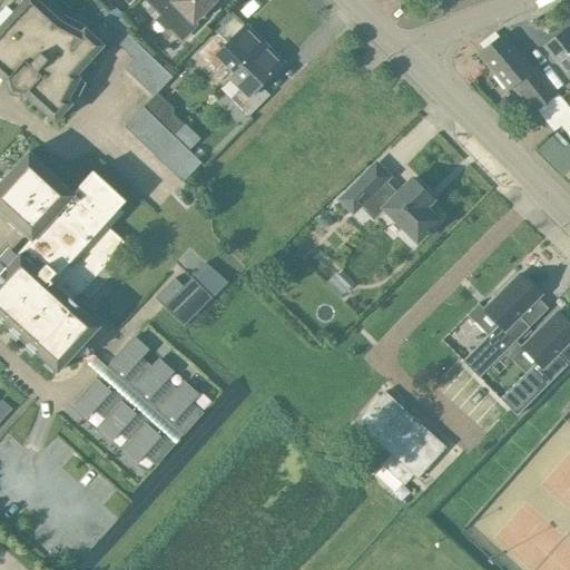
[(86,29),(81,32),(48,36),(8,0),(1,0),(0,1),(0,76),(7,81),(9,78),(11,85),(19,92),(26,94),(26,95),(56,123),(74,104),(69,100),(80,79),(81,78),(78,75),(105,46),(86,29)]
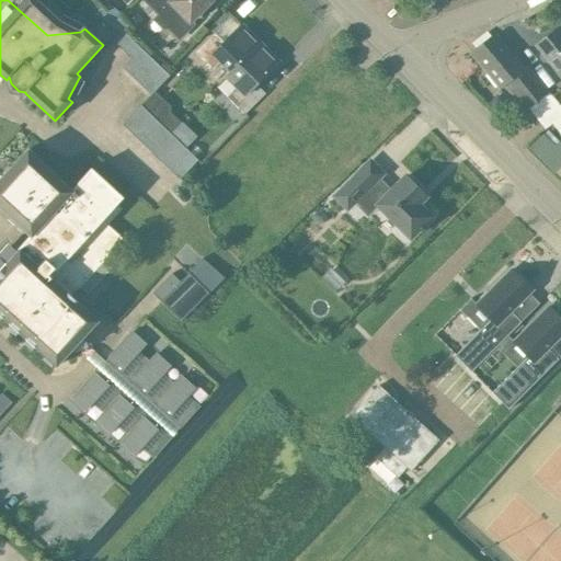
[(8,0),(47,35),(80,32),(59,21),(35,0),(8,0)]
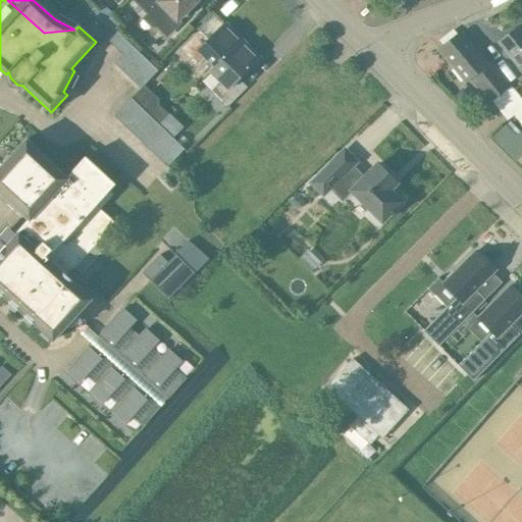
[(73,0),(56,0),(66,8),(73,0)]
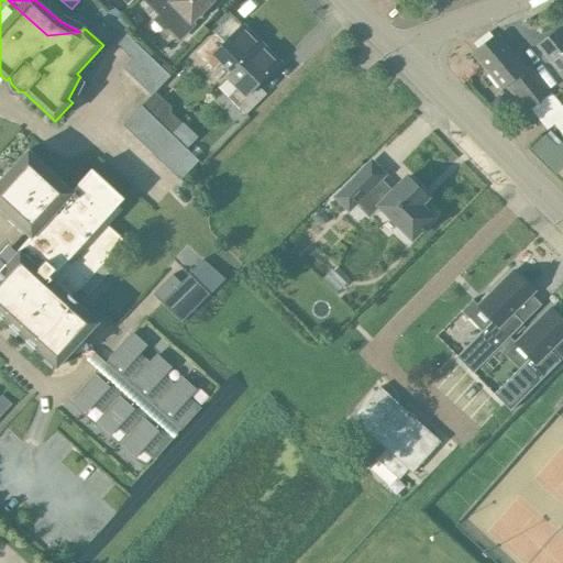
[(111,25),(120,17),(122,14),(108,0),(97,12),(111,26),(111,25)]
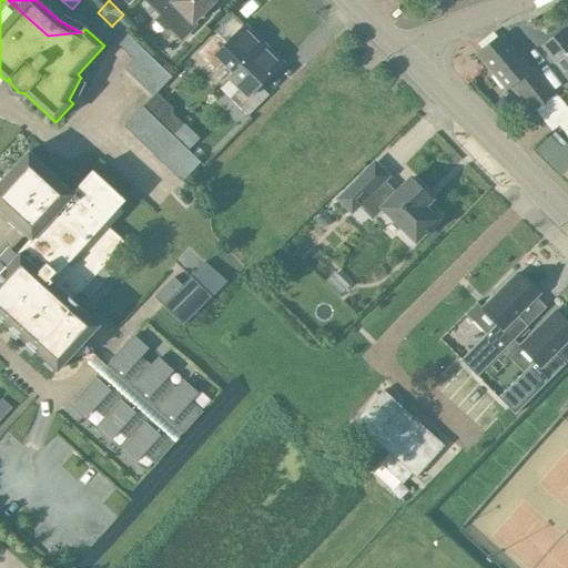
[(144,0),(160,16),(154,20),(164,30),(171,30),(182,41),(199,24),(194,21),(214,0),(144,0)]
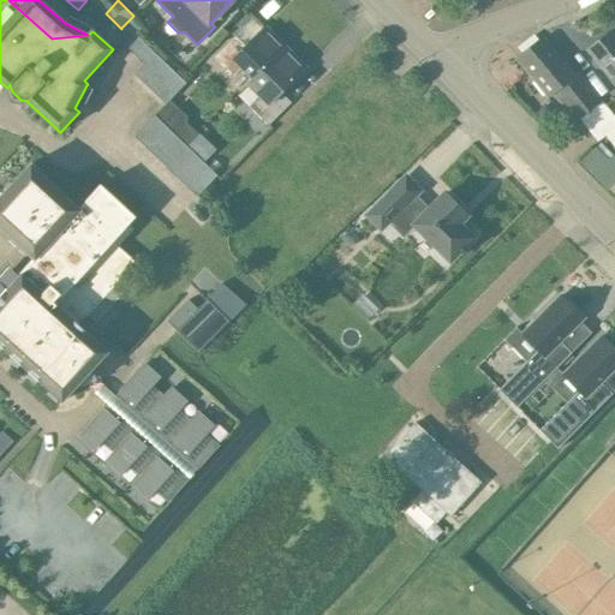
[(131,18),(121,28),(132,37),(136,35),(142,28),(131,18)]
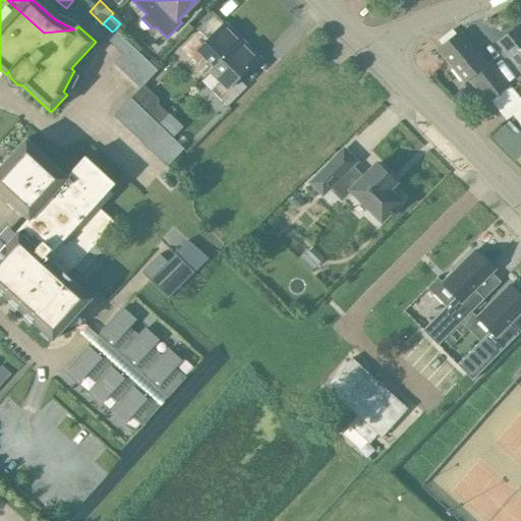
[(211,72),(243,41),(226,23),(222,26),(209,40),(199,32),(182,49),(198,64),(206,58),(215,68),(211,72)]
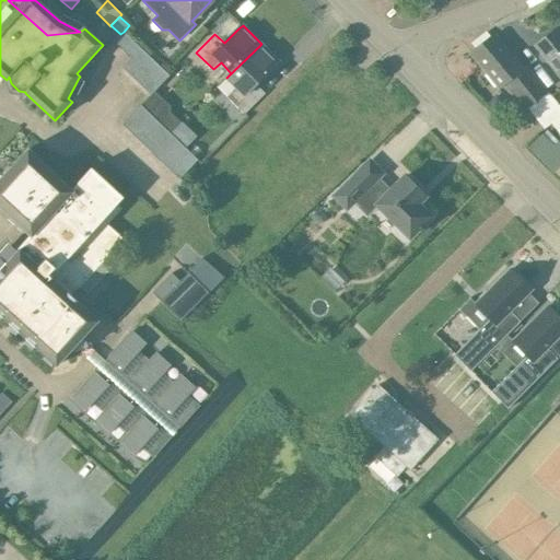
[(559,28),(558,26),(535,44),(559,76),(559,28)]
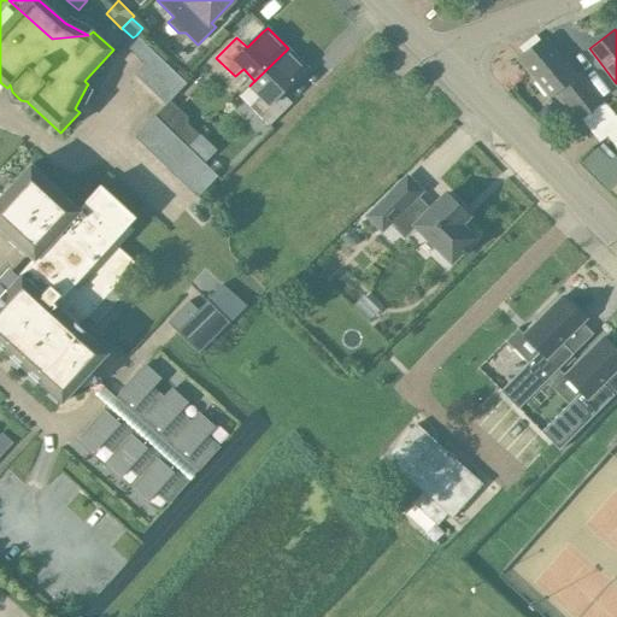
[(135,74),(166,104),(170,100),(187,83),(136,35),(133,37),(125,45),(145,64),(135,74)]
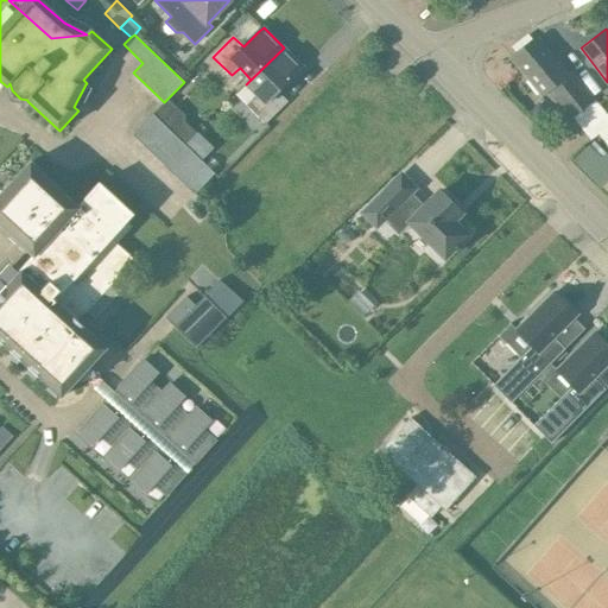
[(607,113),(595,97),(593,99),(571,71),(568,75),(537,36),(512,56),(544,95),(549,92),(571,119),(572,119),(591,141),(599,135),(607,146),(607,156),(595,140),(575,157),(601,188),(605,185),(607,189),(607,113)]
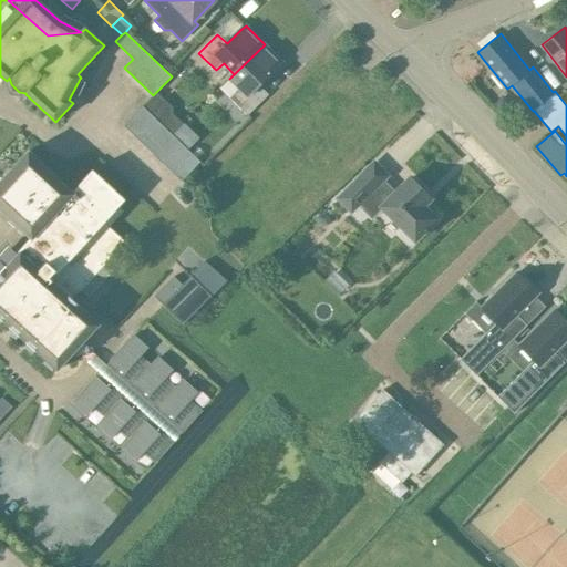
[(265,44),(234,74),(229,79),(239,89),(230,99),(238,105),(243,111),(248,115),(269,94),(259,85),(282,62),(265,44)]
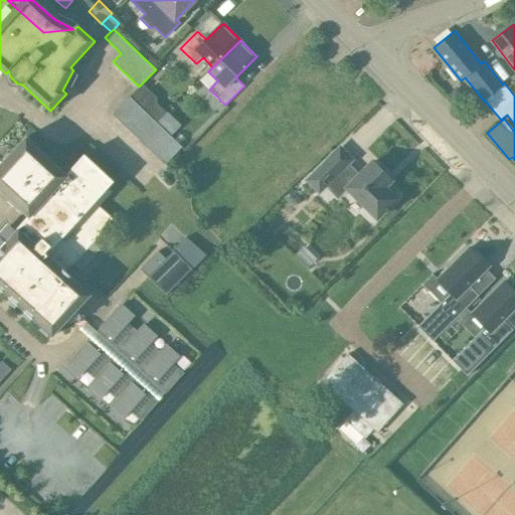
[(142,83),(139,87),(130,97),(157,123),(167,113),(157,104),(157,99),(142,83)]
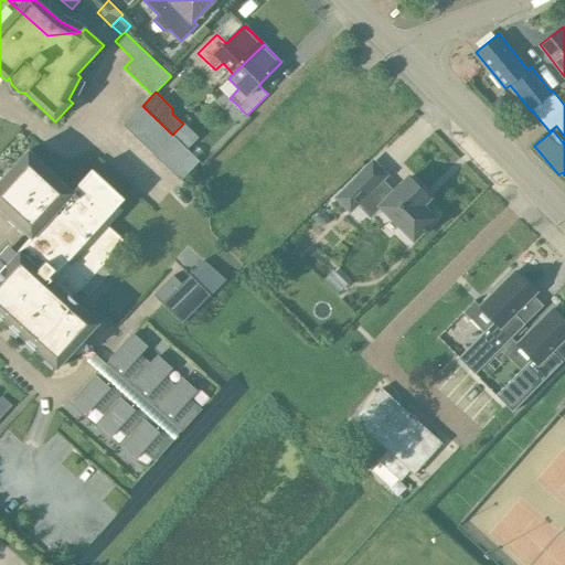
[(187,148),(172,135),(142,106),(124,125),(181,181),(201,161),(199,159),(190,151),(187,148)]
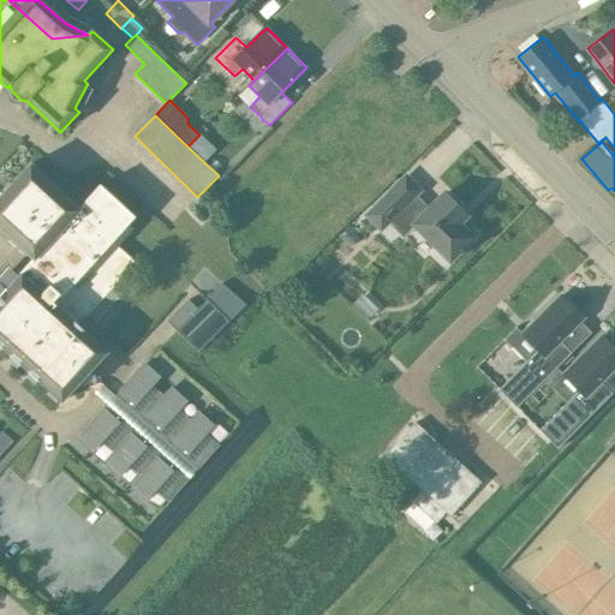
[(199,135),(187,147),(203,161),(214,149),(199,135)]
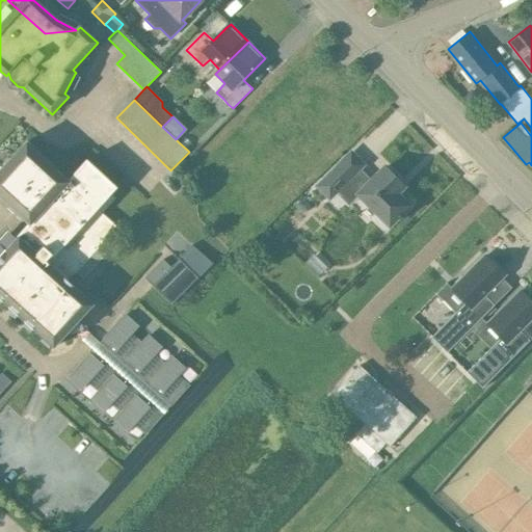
[(183,138),(179,142),(187,150),(191,147),(183,138)]
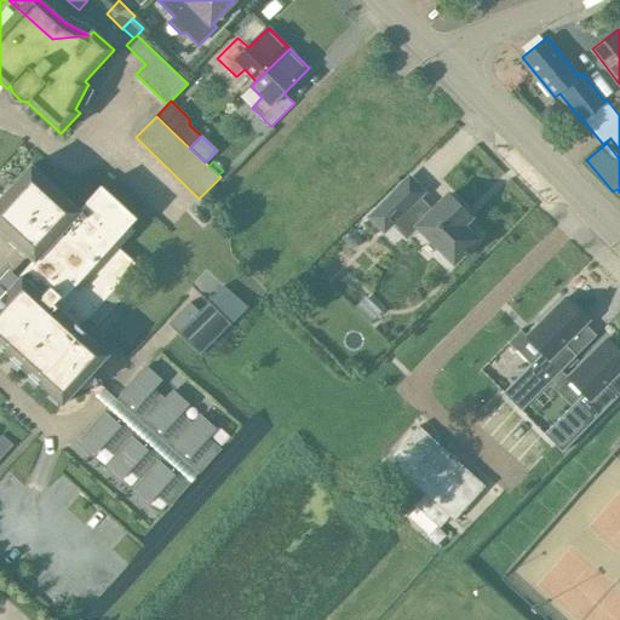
[(0,346),(64,405),(91,375),(109,355),(55,305),(61,297),(86,321),(137,265),(120,248),(136,231),(130,227),(137,218),(102,187),(80,210),(32,165),(0,200),(0,229),(34,260),(22,274),(23,275),(0,300),(0,346)]
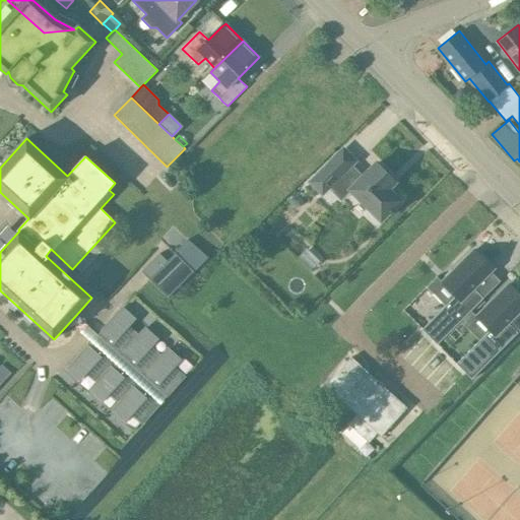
[(332,159),(311,181),(323,193),(338,178),(381,220),(390,212),(392,214),(392,213),(393,214),(403,204),(389,189),(392,186),(387,182),(392,177),(377,163),(363,177),(349,165),(343,171),(332,159)]
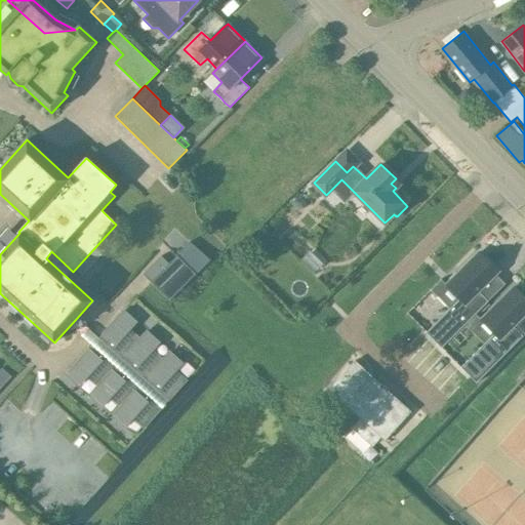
[(259,246),(268,237),(263,231),(253,240),(259,246)]
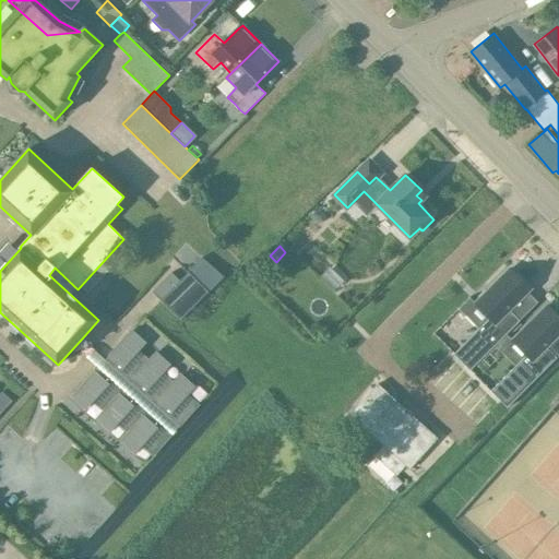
[(171,273),(153,292),(171,310),(180,319),(209,292),(223,276),(203,257),(188,272),(179,281),(171,273)]
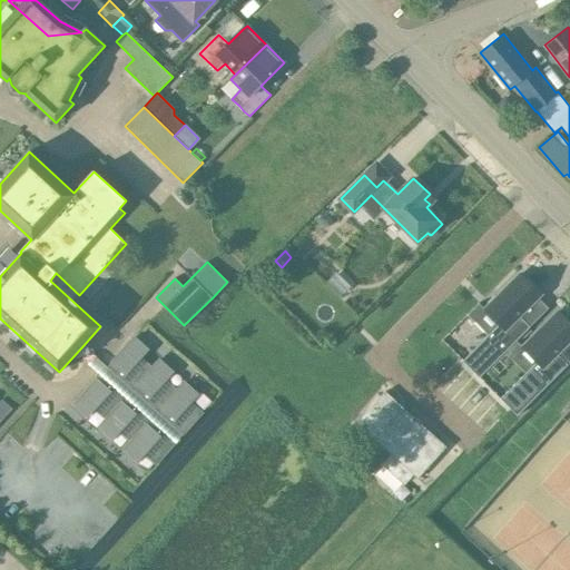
[(463,361),(481,377),(531,326),(520,315),(540,295),(519,274),(484,311),(499,325),(463,361)]
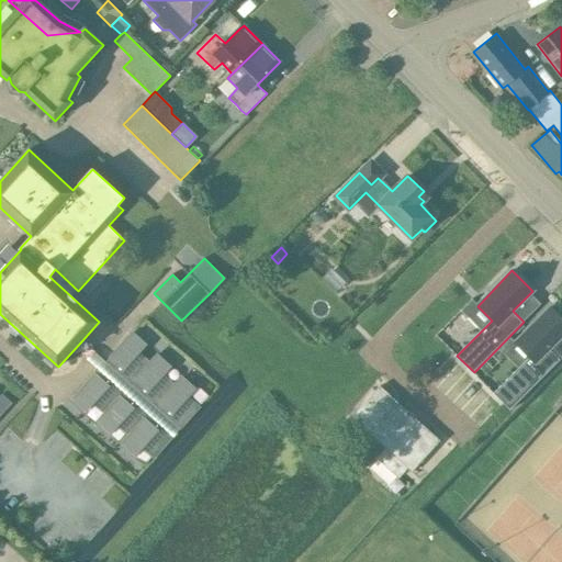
[(495,393),(513,409),(561,358),(550,348),(561,335),(561,318),(550,307),(516,343),(530,357),(495,393)]
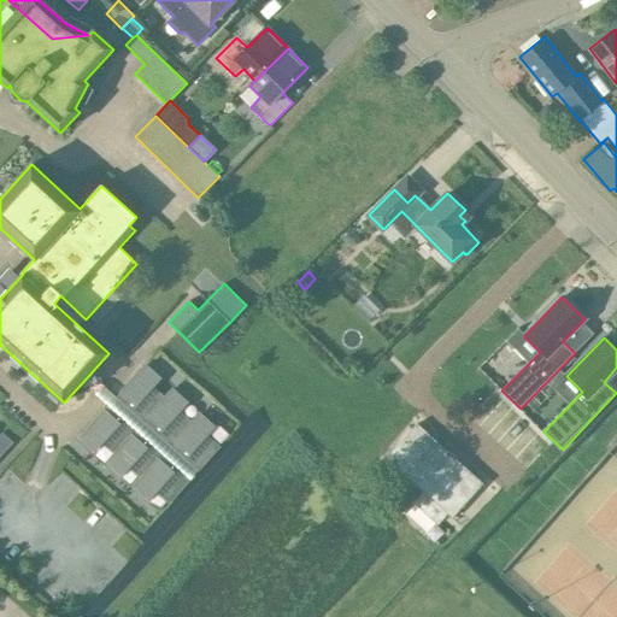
[(144,422),(148,417),(164,399),(152,387),(160,378),(145,365),(122,392),(135,405),(130,410),(144,422)]
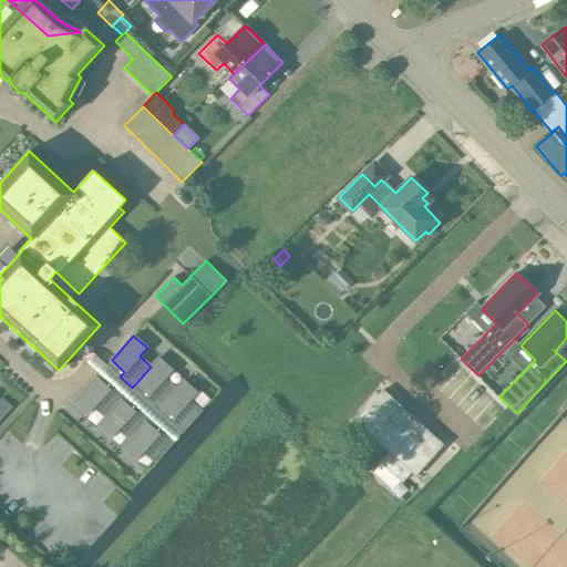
[(151,367),(136,383),(150,394),(145,400),(156,410),(161,405),(176,389),(164,379),(172,370),(158,358),(151,367)]
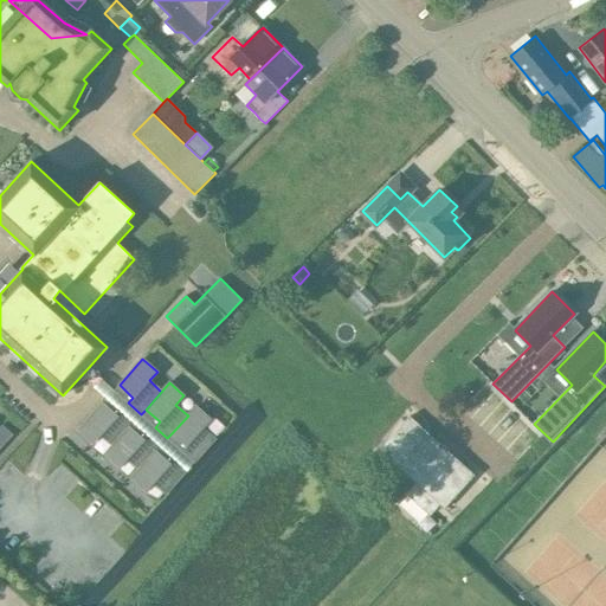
[(113,445),(129,427),(134,423),(121,411),(116,417),(102,404),(78,430),(94,443),(101,434),(113,445)]
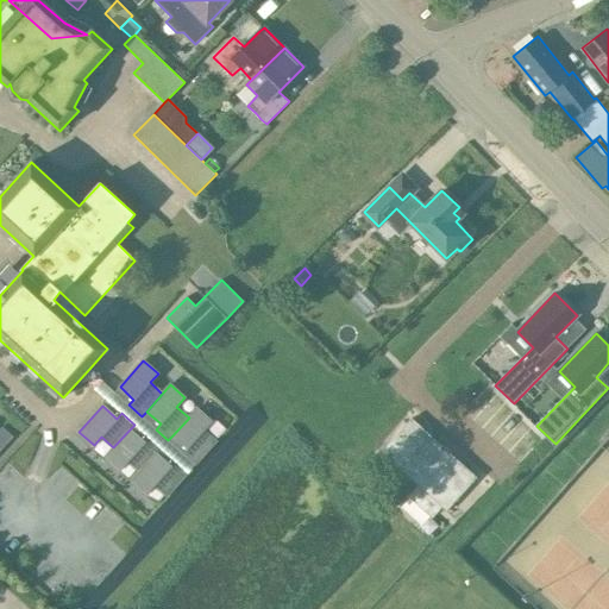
[(196,408),(189,418),(173,435),(187,449),(182,453),(195,464),(215,441),(203,431),(211,421),(196,408)]
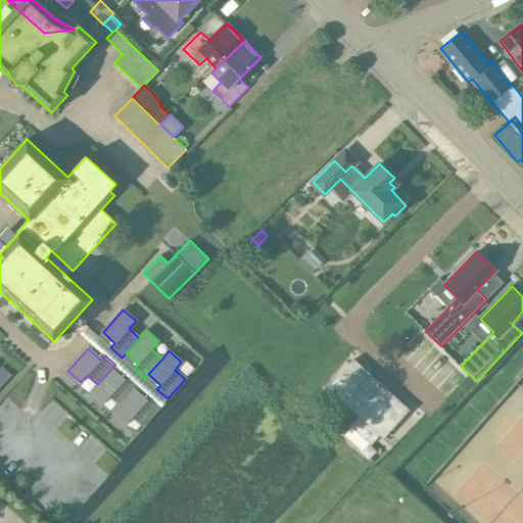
[(410,411),(353,360),(327,388),(383,439),(410,411)]
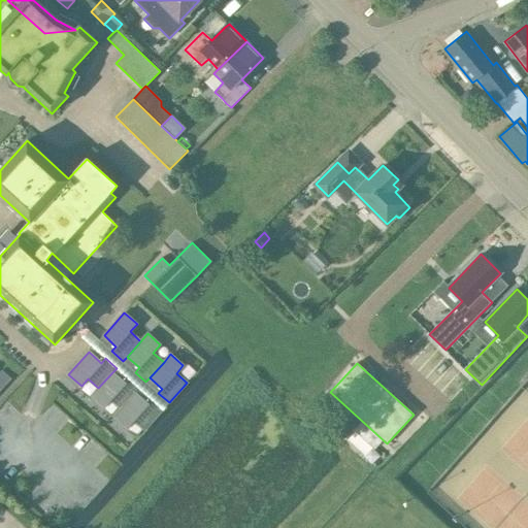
[(2,370),(0,371),(0,391),(11,380),(2,370)]
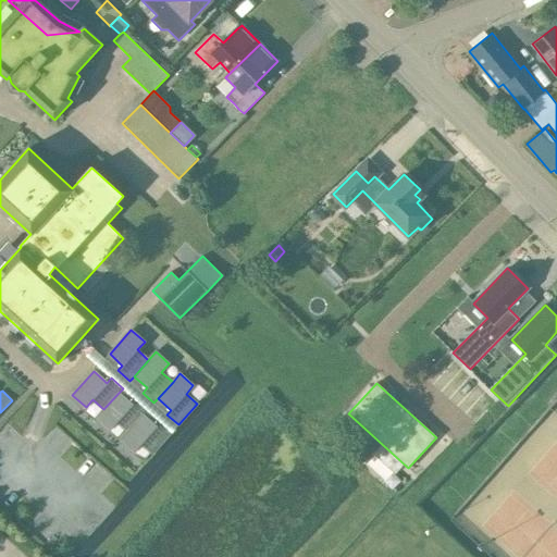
[(118,421),(128,431),(143,416),(147,410),(136,400),(132,405),(119,393),(103,409),(97,417),(110,429),(118,421)]
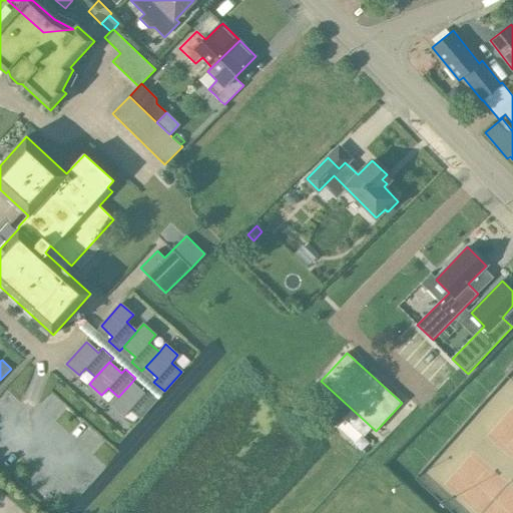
[(131,383),(118,397),(111,405),(123,416),(130,408),(140,418),(158,398),(147,389),(143,393),(131,383)]
